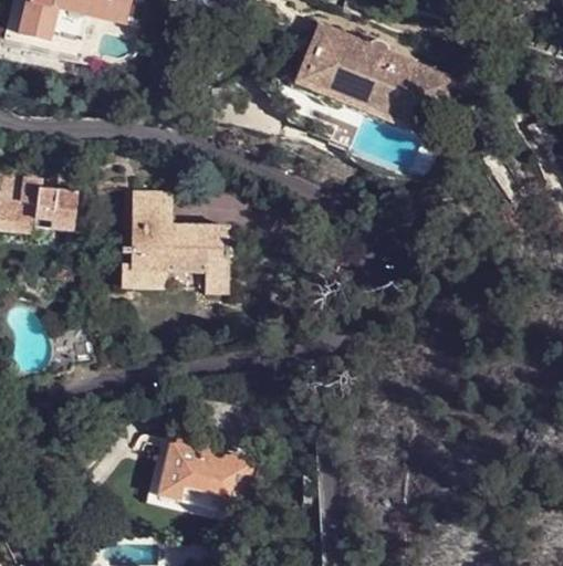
[(14,35),(45,43),(47,37),(54,9),(83,16),(120,24),(125,0),(24,0),(24,2),(22,1),(14,35)]
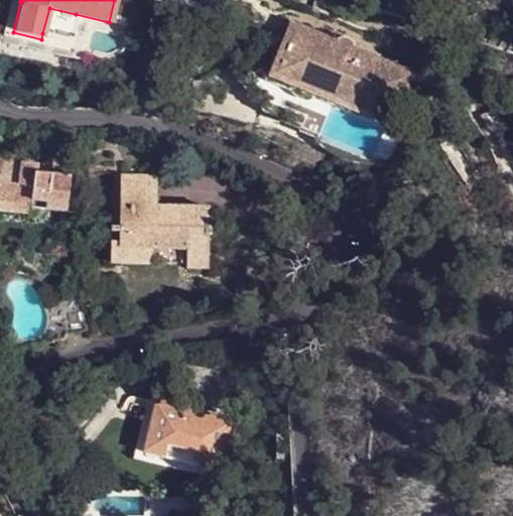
[(70,39),(76,14),(49,8),(42,33),(47,34),(70,39)]
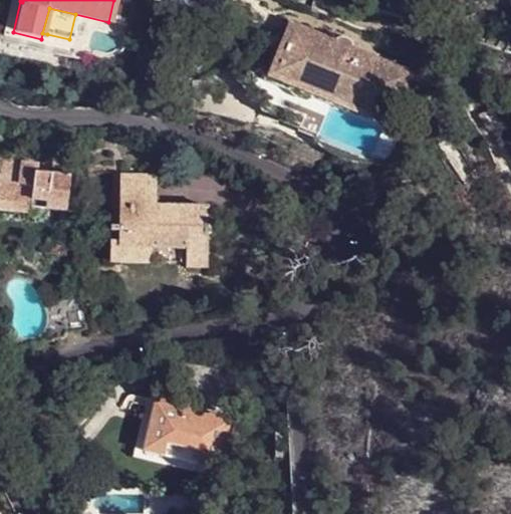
[(316,89),(387,119),(402,88),(382,81),(385,74),(366,67),(369,61),(351,53),(351,49),(348,44),(343,42),(339,41),(332,44),(311,36),(310,38),(301,35),(297,45),(289,42),(273,78),(289,86),(293,82),(314,92),(316,89)]
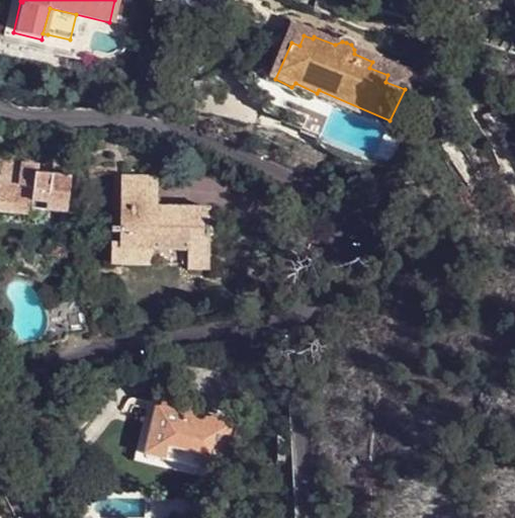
[(0,210),(28,213),(28,208),(47,210),(64,212),(69,178),(51,175),(35,174),(36,166),(0,161),(0,210)]
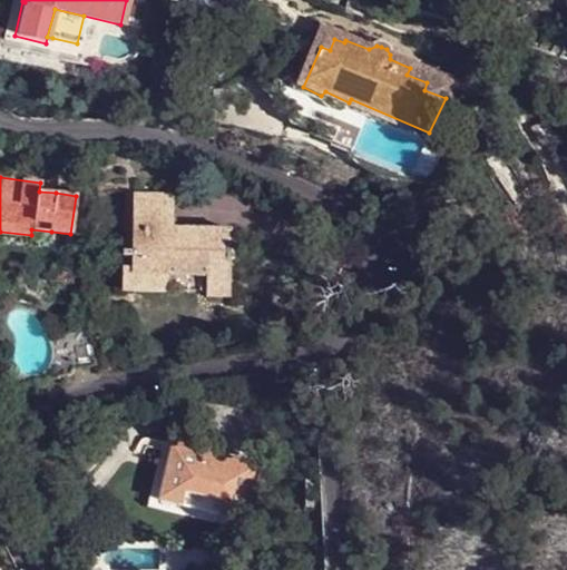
[(39,192),(56,193),(56,185),(40,183),(39,192)]
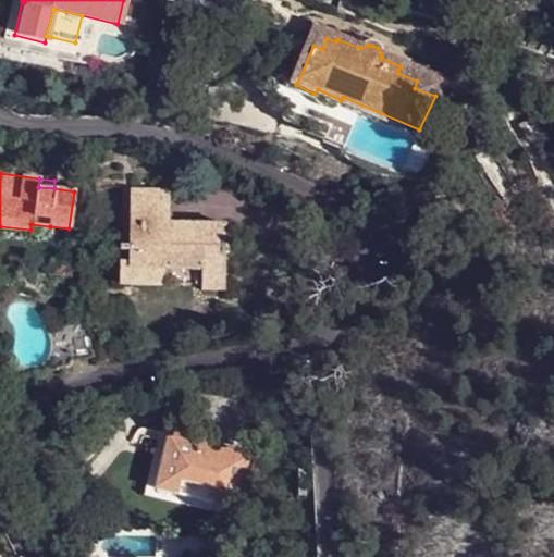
[(202,285),(225,285),(225,248),(229,248),(229,232),(222,232),(222,221),(170,220),(158,219),(159,188),(130,187),(128,238),(120,239),(120,245),(122,245),(122,279),(202,281),(202,285)]
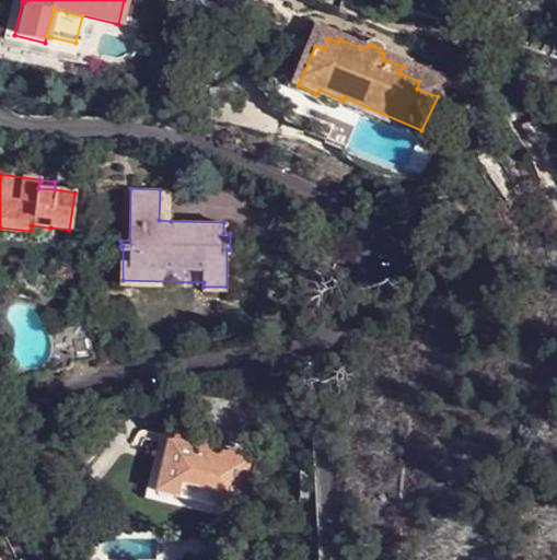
[(172,189),(160,189),(159,220),(171,221),(172,189)]
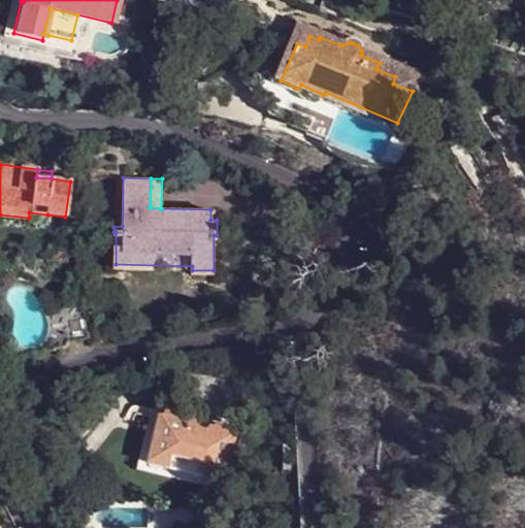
[(29,218),(46,221),(47,215),(29,212),(29,218)]
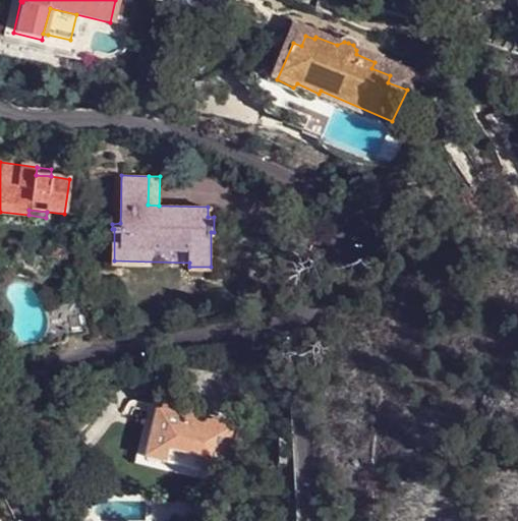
[(221,473),(232,425),(197,417),(203,399),(162,389),(157,407),(156,407),(154,415),(144,456),(221,473)]
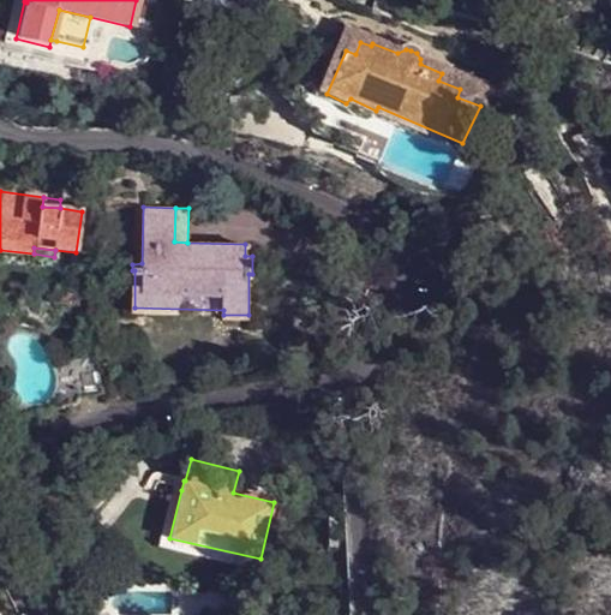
[(181,490),(173,488),(157,547),(258,571),(261,559),(169,538),(181,490)]
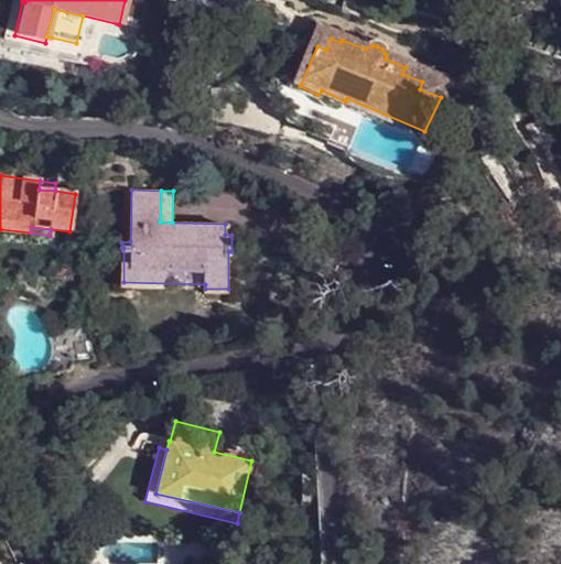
[(301,474),(302,502),(310,502),(310,475),(301,474)]
